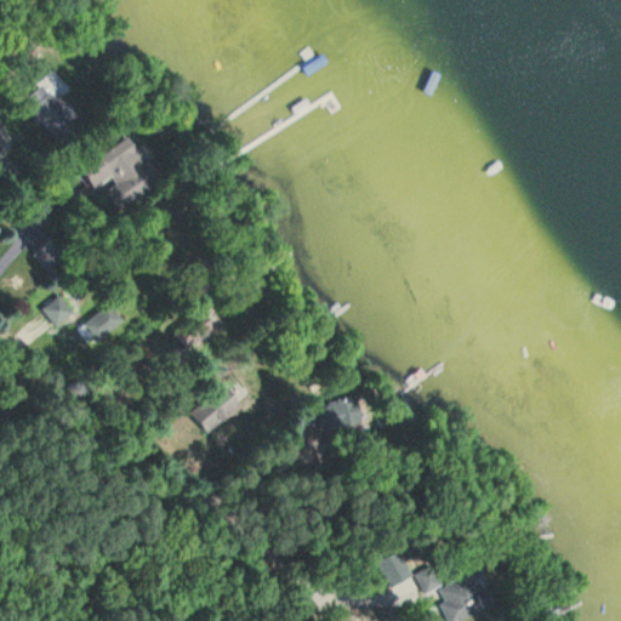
[(40,83),(20,107),(61,142),(81,118),(40,83)]
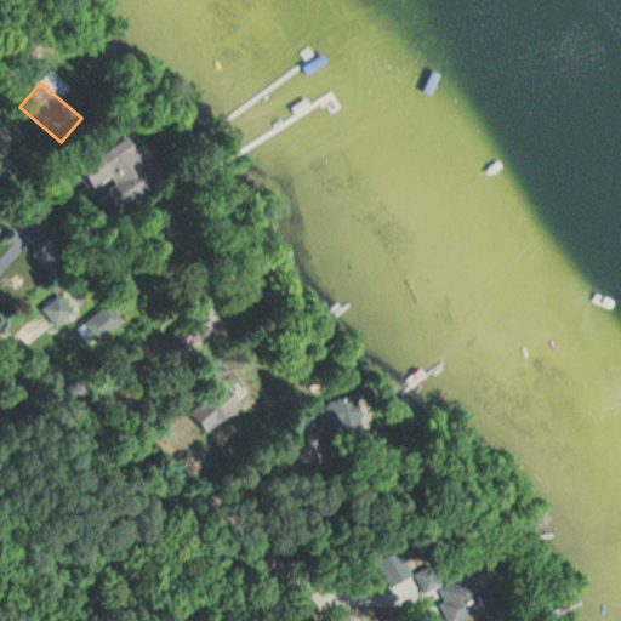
[(163,181),(149,160),(144,163),(127,136),(79,166),(95,192),(98,189),(113,211),(163,181)]
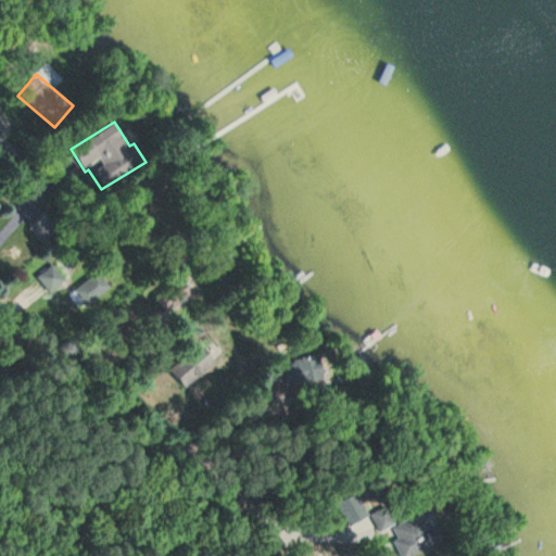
[(28,229),(41,244),(58,230),(45,215),(28,229)]
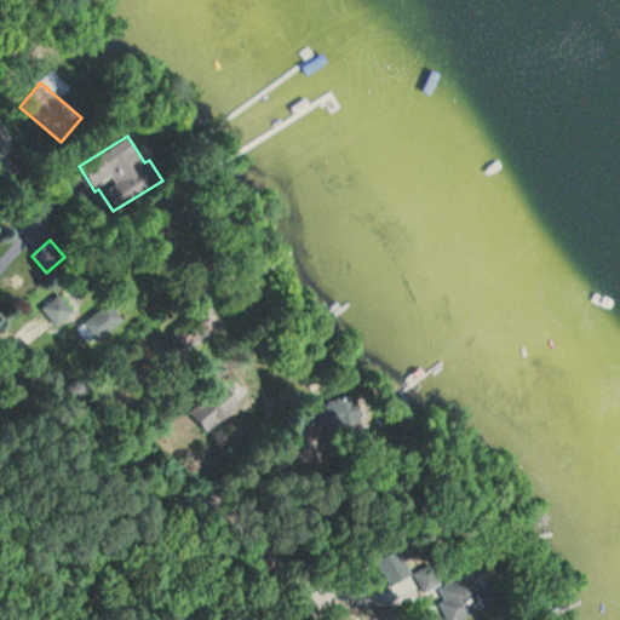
[(41,310),(56,327),(73,313),(58,296),(41,310)]
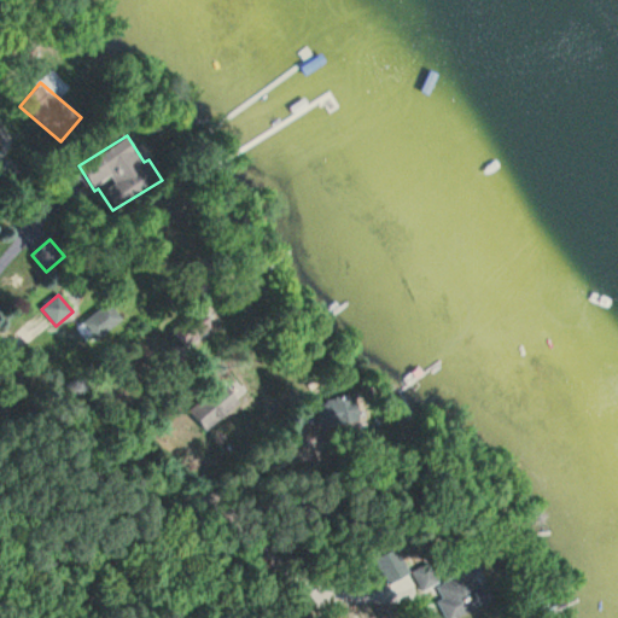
[(123,320),(109,302),(81,324),(95,342),(123,320)]
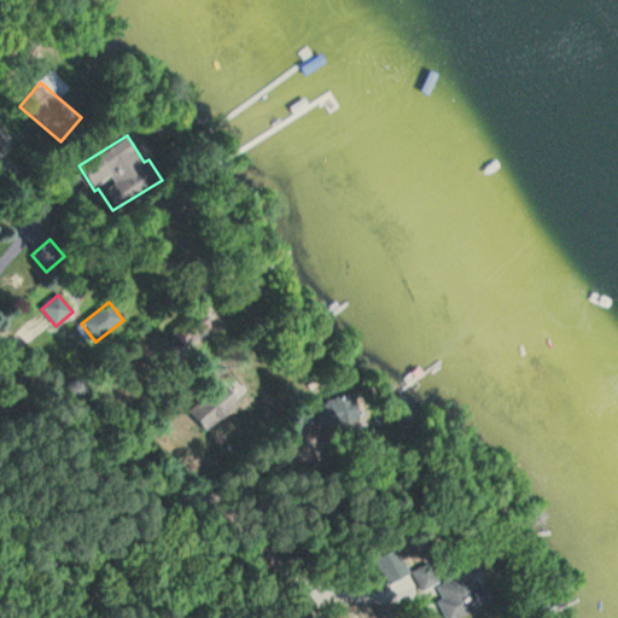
[(172,331),(185,349),(215,327),(200,308),(172,331)]
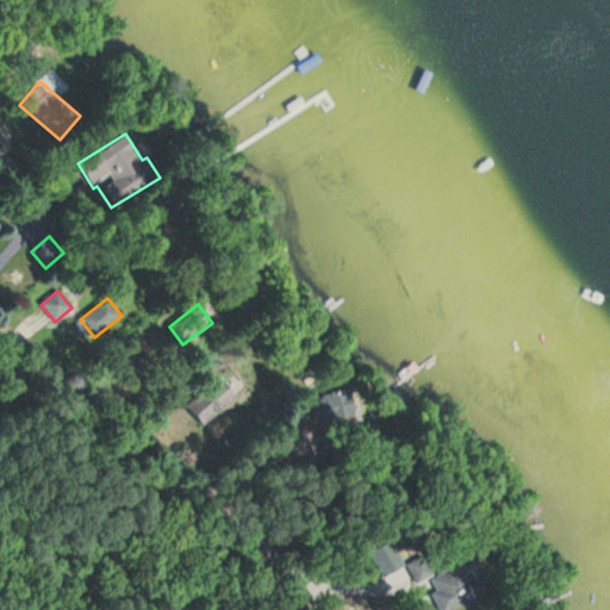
[(236,399),(222,378),(182,405),(195,425),(236,399)]
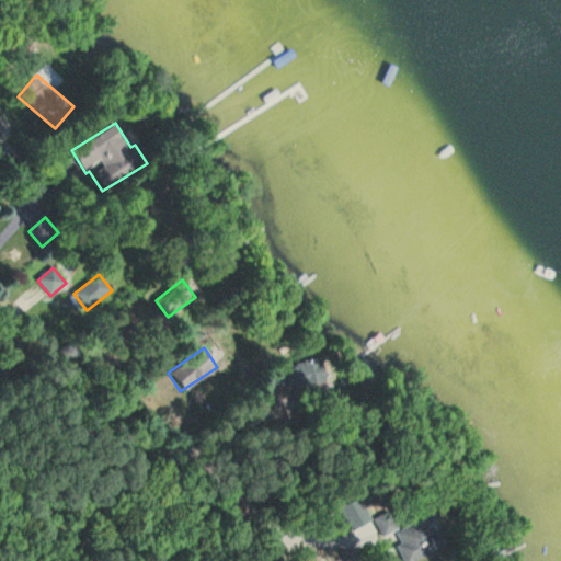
[(292,390),(329,382),(323,358),(286,367),(292,390)]
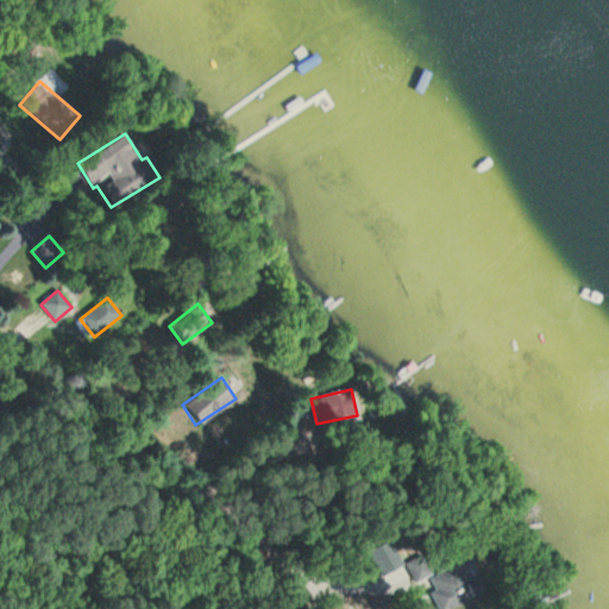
[(428,578),(440,608),(443,608),(488,592),(481,573),(478,575),(468,547),(437,559),(443,572),(428,578)]
